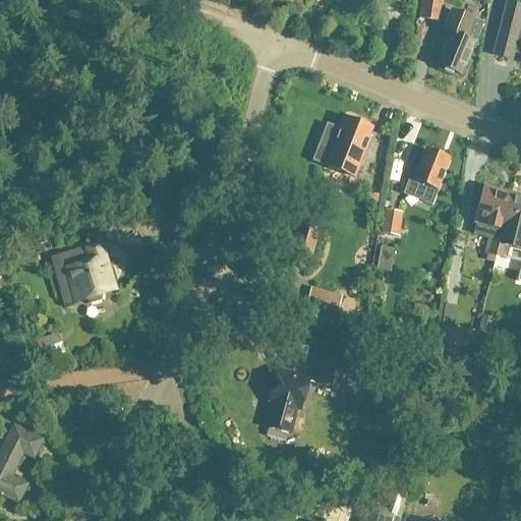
[(421,0),(419,18),(441,21),(444,0),(421,0)]
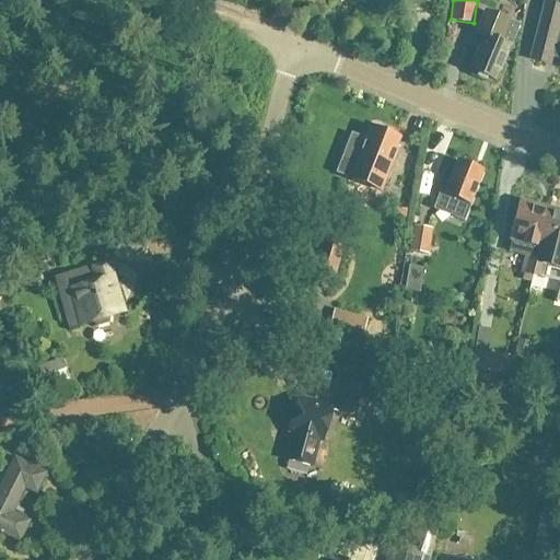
[(531,59),(551,65),(553,54),(559,55),(559,35),(558,35),(559,26),(559,7),(545,3),(531,59)]
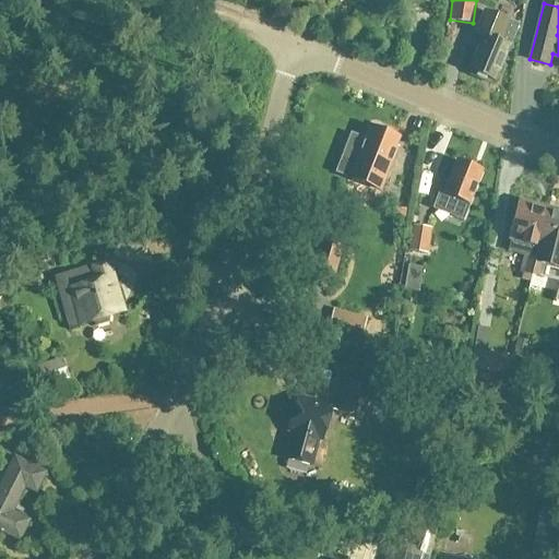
[(483,36),(470,70),(473,71),(472,76),(479,79),(483,75),(496,81),(510,46),(509,46),(518,26),(484,12),(475,34),(483,36)]
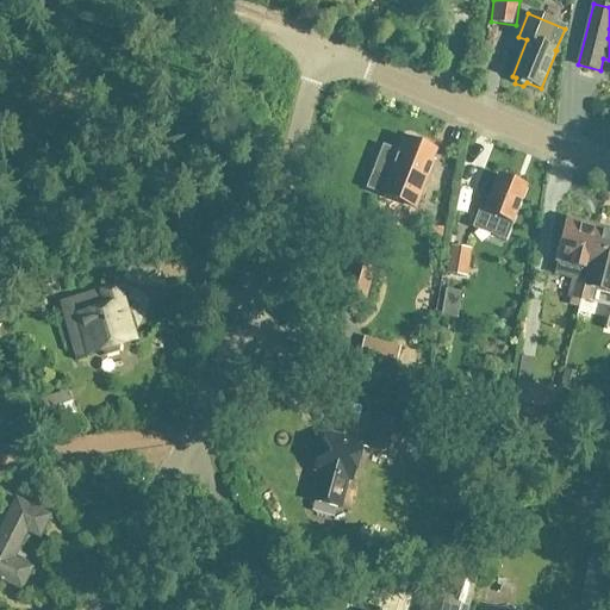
[(380,193),(415,207),(421,193),(418,192),(422,185),(424,186),(434,161),(431,160),(436,149),(422,143),(423,141),(410,135),(409,138),(405,136),(399,151),(397,150),(397,151),(387,148),(372,190),(380,193)]
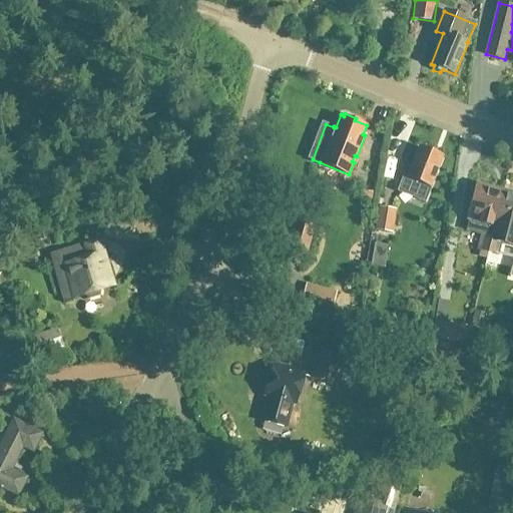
[(207,149),(209,139),(202,138),(200,147),(207,149)]
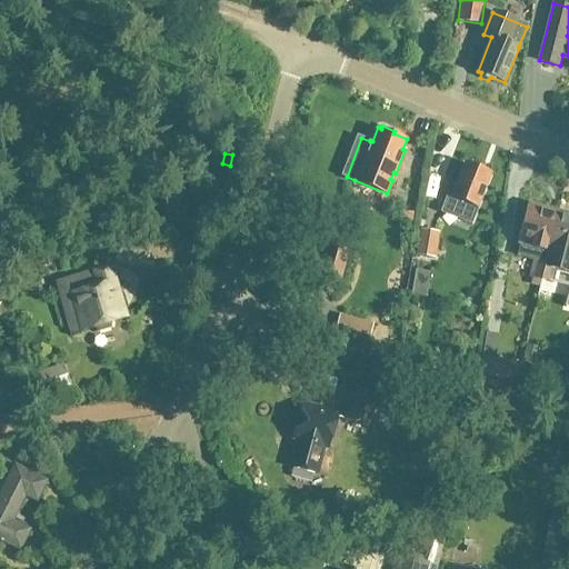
[(448,195),(443,206),(462,212),(460,219),(471,223),(471,222),(491,172),(463,162),(451,195),(448,195)]
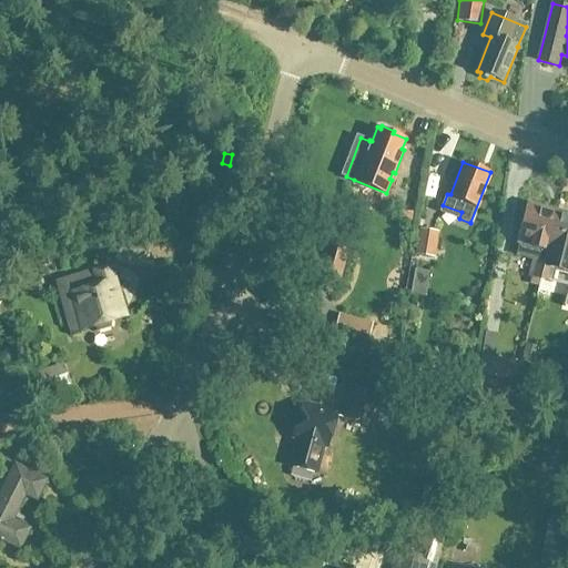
[(528,275),(539,279),(557,211),(527,203),(517,242),(520,243),(517,253),(534,257),(528,275)]
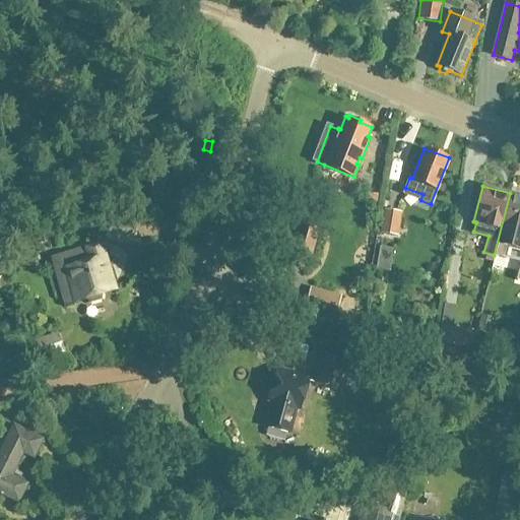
[(519,195),(510,193),(494,255),(504,257),(507,245),(519,248),(519,195)]
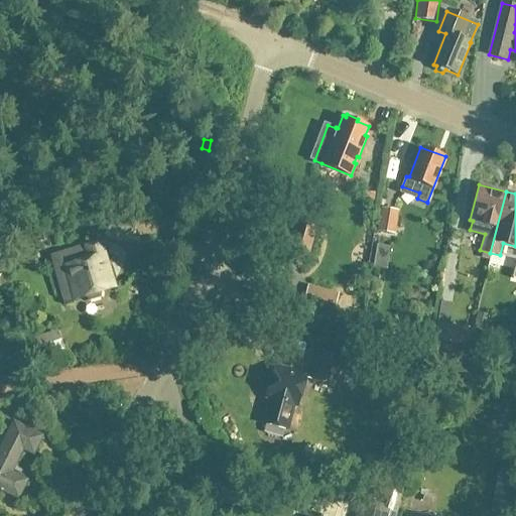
[(396,205),(395,228),(403,229),(404,205),(396,205)]
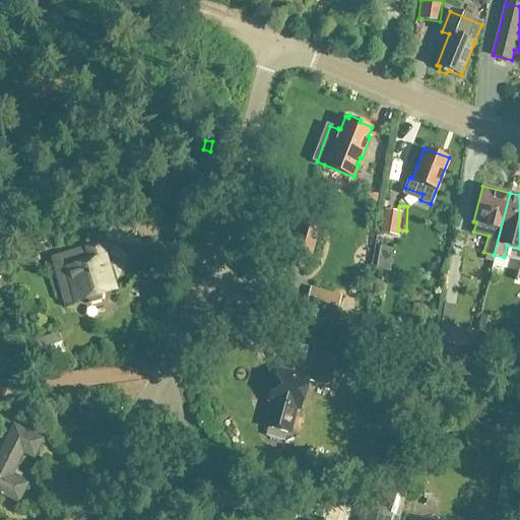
[(300,220),(288,260),(308,265),(319,225),(300,220)]
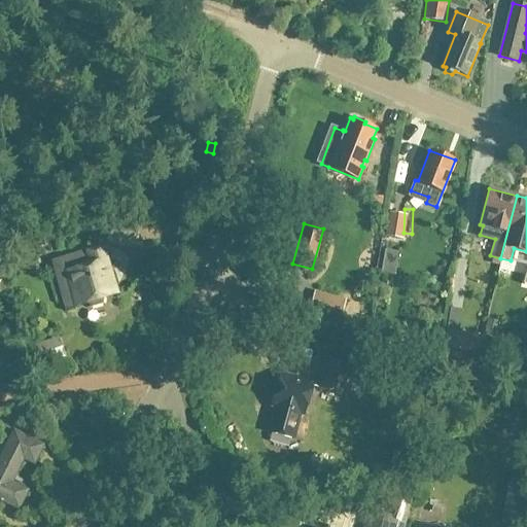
[(131,243),(138,240),(137,226),(105,226),(105,241),(111,243),(131,243)]
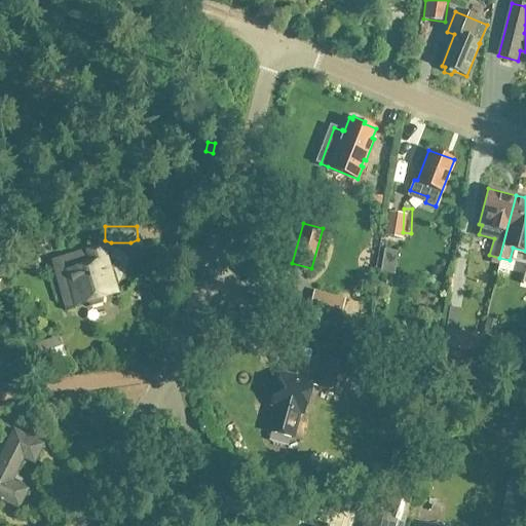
[(65,308),(86,302),(90,306),(102,303),(103,297),(115,294),(101,248),(50,262),(65,308)]
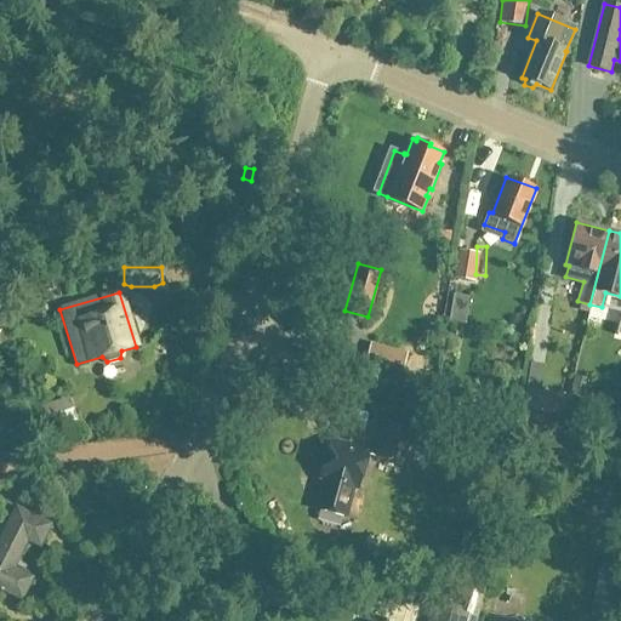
[(554,399),(553,405),(540,403),(541,397),(525,393),(520,420),(562,428),(567,402),(554,399)]
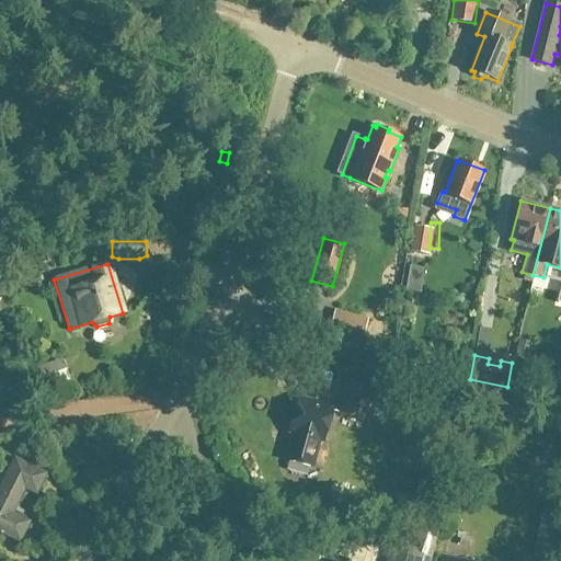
[(348,384),(340,413),(366,421),(374,392),(348,384)]
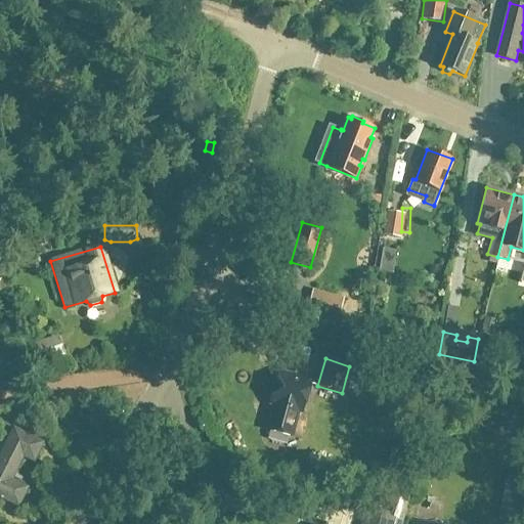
[(293,437),(299,412),(308,379),(278,370),(269,404),(271,404),(265,430),(293,437)]
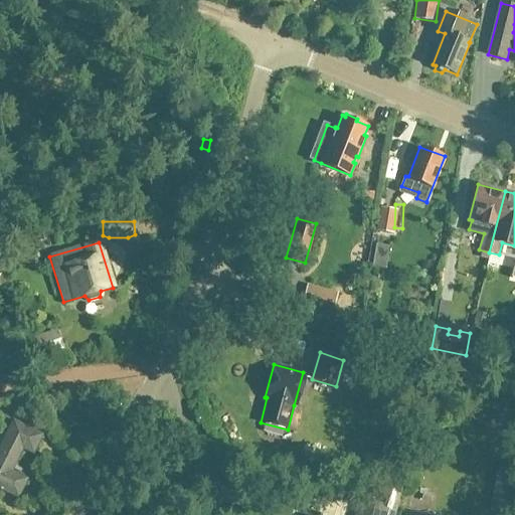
[(22,449),(33,454),(43,435),(13,419),(0,446),(0,489),(18,498),(27,480),(11,471),(22,449)]
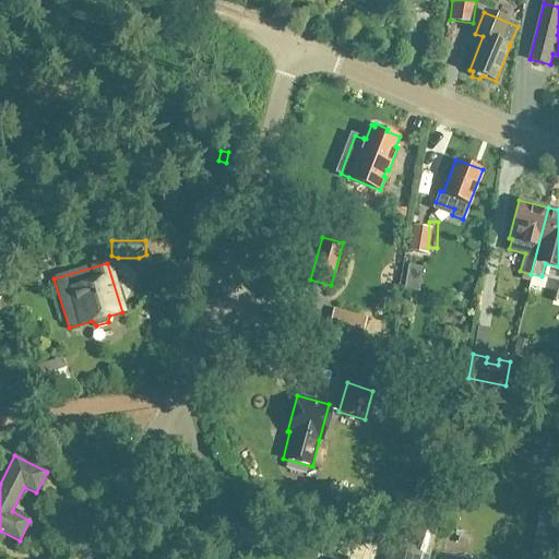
[(392,547),(388,558),(418,558),(420,556),(392,547)]
